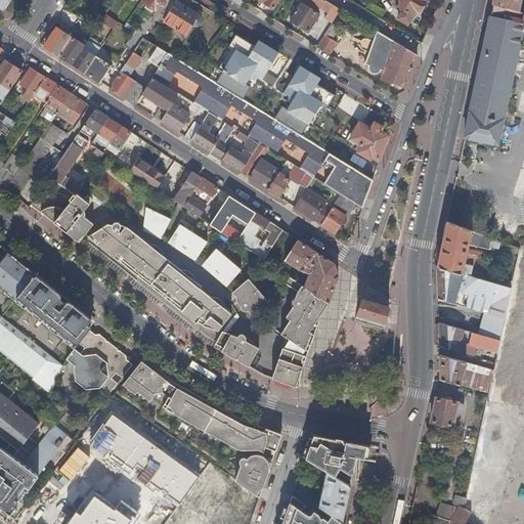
[(0,0),(0,7),(3,9),(9,0),(0,0)]
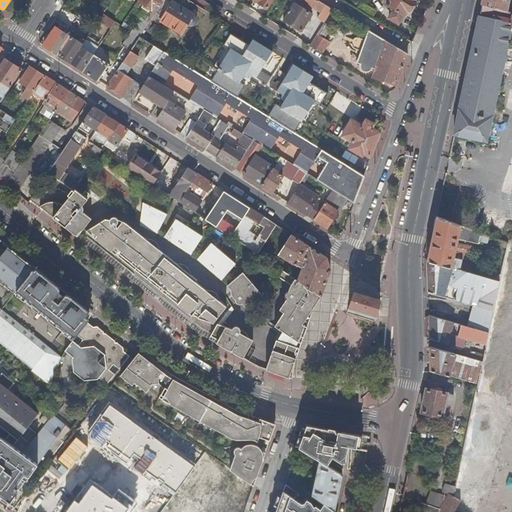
[(164,0),(138,0),(138,1),(156,13),(156,12),(164,0)]
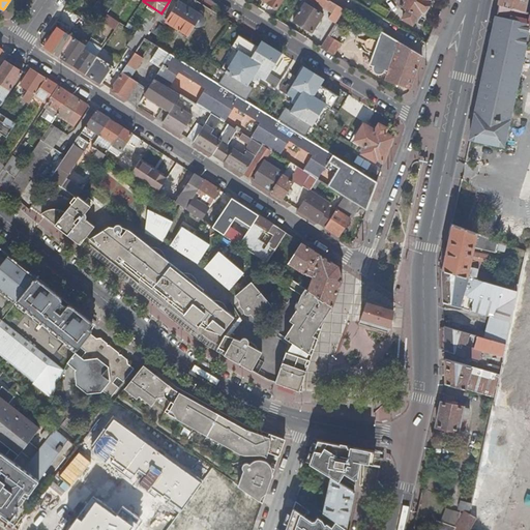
[(178,3),(173,0),(170,0),(162,12),(169,18),(167,22),(187,35),(195,26),(197,27),(199,27),(201,26),(203,24),(203,23),(203,20),(203,19),(201,16),(179,2),(178,3)]
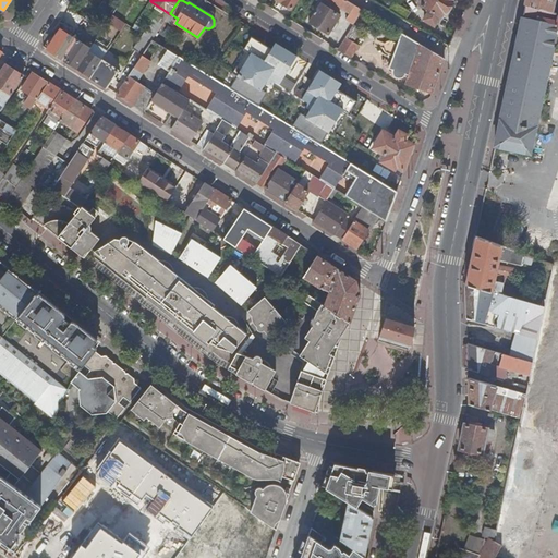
[(362,10),(347,0),(327,0),(350,13),(347,20),(353,24),(362,10)]
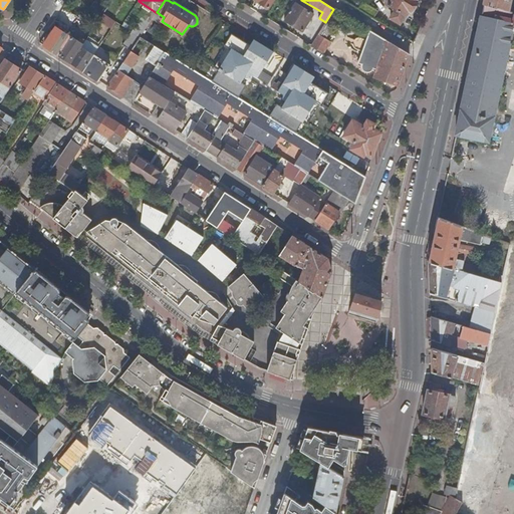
[(388,0),(386,3),(396,9),(391,17),(400,23),(405,15),(408,16),(417,0),(388,0)]
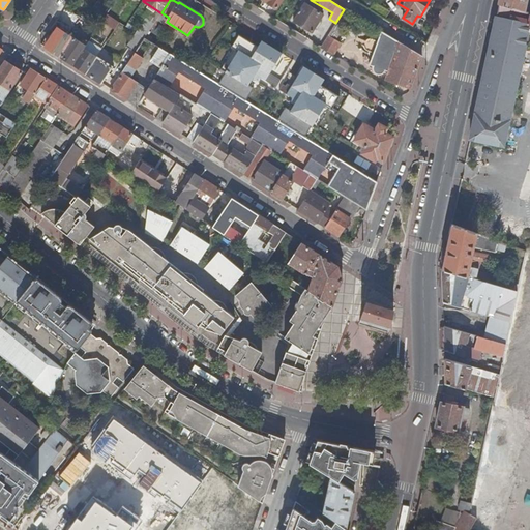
[(500,0),(500,4),(529,13),(529,8),(525,7),(526,0),(500,0)]
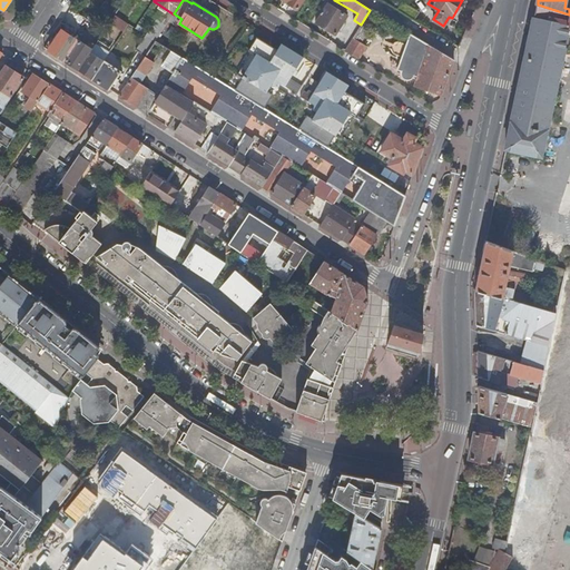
[(403,1),(397,10),(414,20),(420,11),(403,1)]
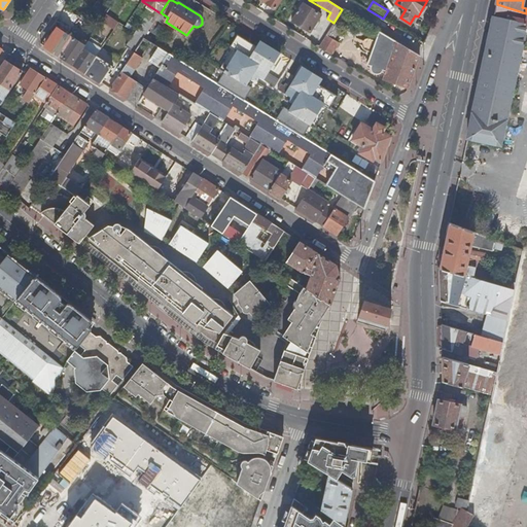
[(303,2),(291,20),(311,32),(321,14),(303,2)]
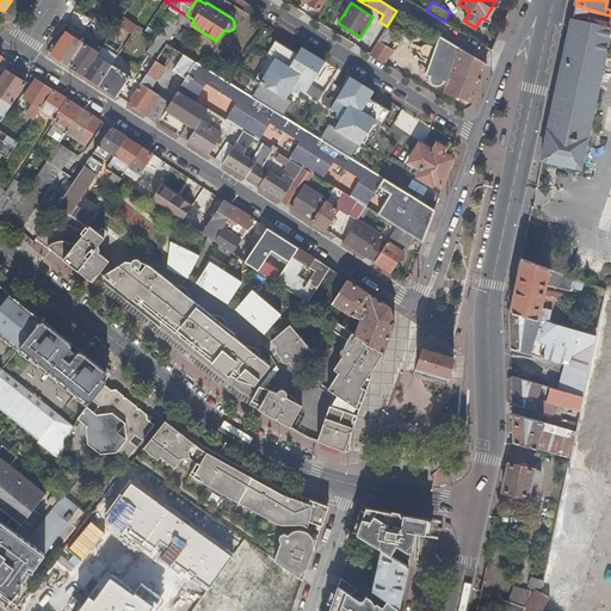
[(610,28),(610,16),(576,5),(550,127),(542,160),(580,168),(610,28)]
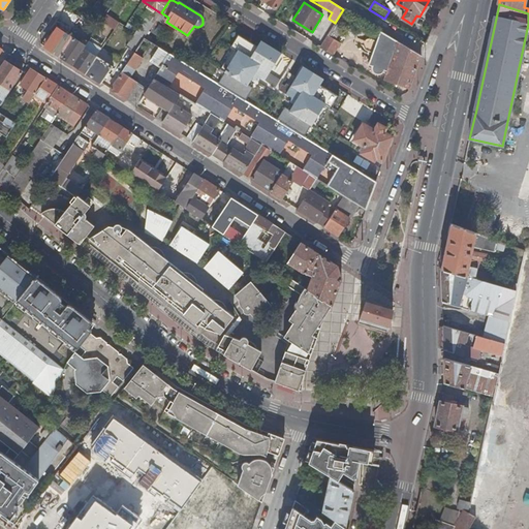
[(119,22),(106,14),(102,21),(115,29),(119,22)]
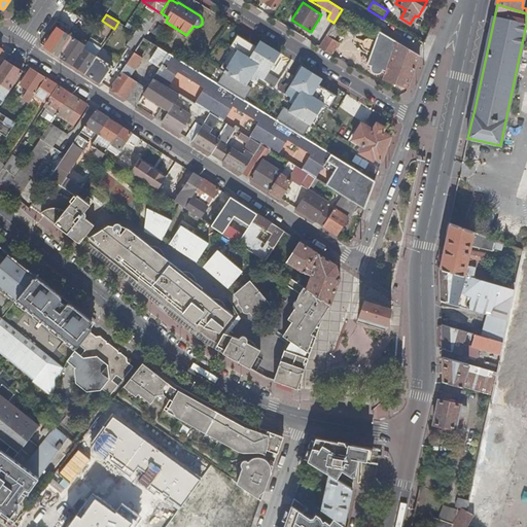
[(140,35),(144,38),(150,29),(145,26),(140,35)]
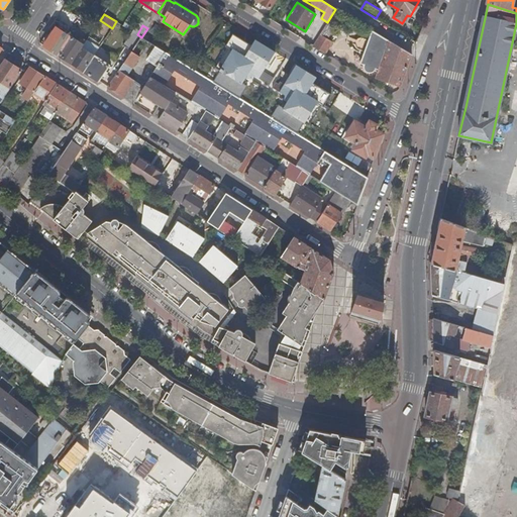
[(49,37),(44,46),(59,56),(71,37),(57,27),(54,32),(52,30),(47,36),(49,37)]
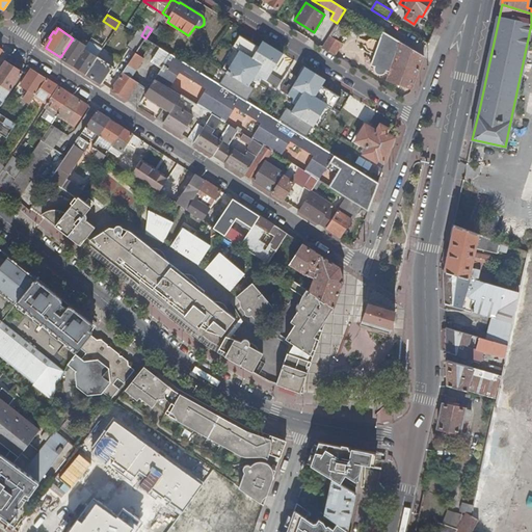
[(401,42),(381,30),(370,64),(375,65),(374,68),(375,70),(375,71),(376,72),(379,74),(381,74),(383,73),(386,72),(387,70),(391,72),(401,42)]
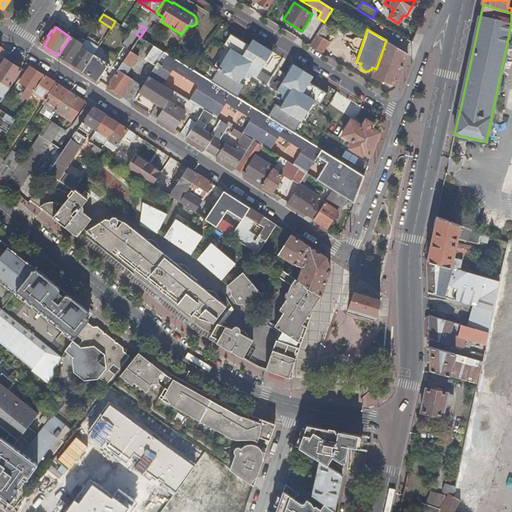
[(126,56),(140,37),(136,34),(132,32),(119,51),(126,56)]
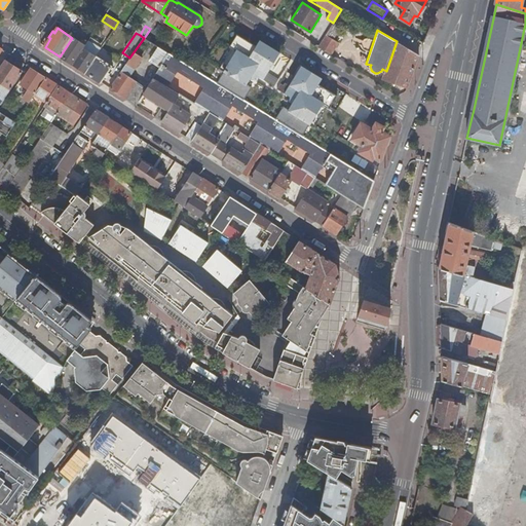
[(268,73),(280,52),(259,39),(255,46),(236,34),(229,47),(231,48),(219,69),(224,72),(217,83),(239,97),(245,101),(253,87),(247,84),(258,67),(268,73)]
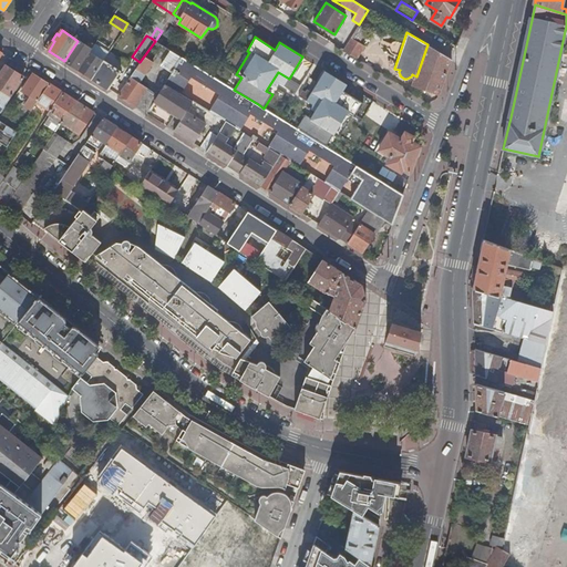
[(351,38),(343,50),(358,59),(366,45),(351,38)]
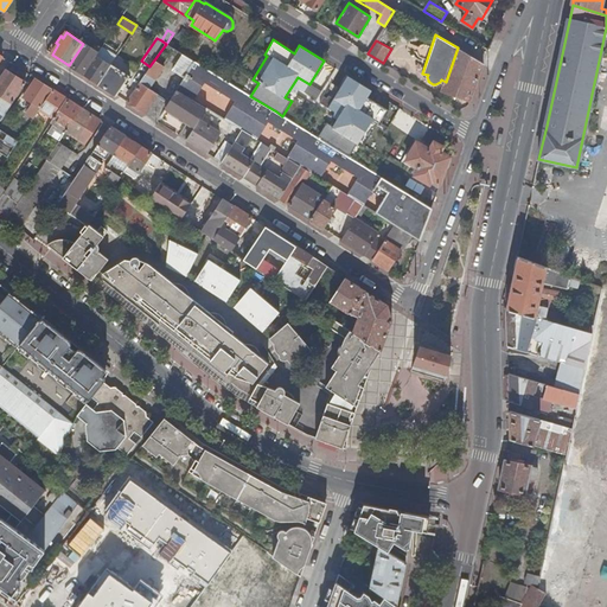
[(83,44),(69,65),(84,75),(96,56),(100,50),(95,46),(93,49),(83,44)]
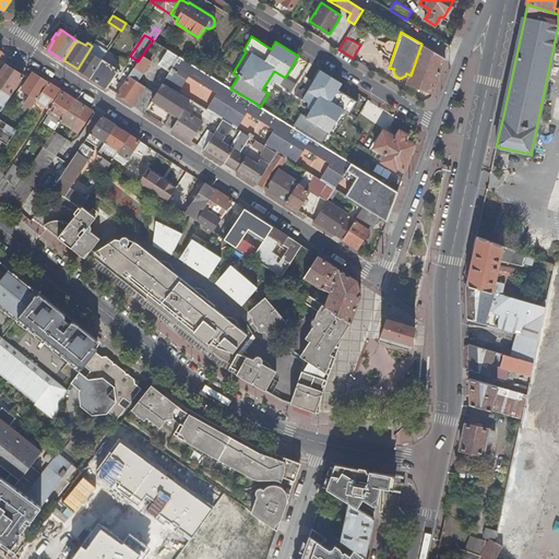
[(144,111),(163,83),(179,57),(153,40),(138,61),(116,94),(144,111)]
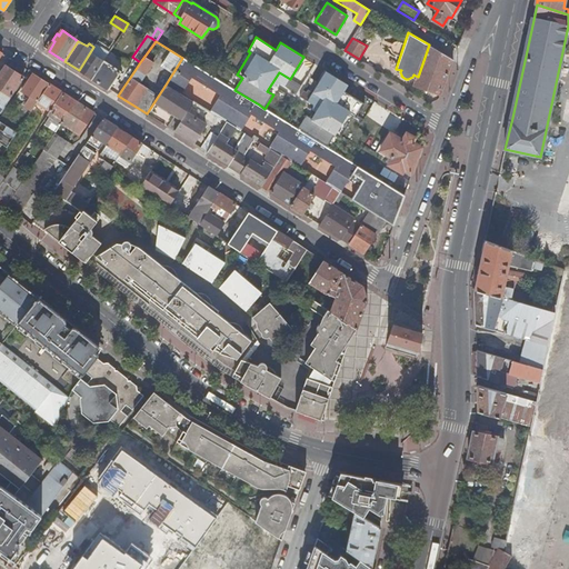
[(416,85),(441,95),(453,59),(429,45),(418,77),(416,85)]
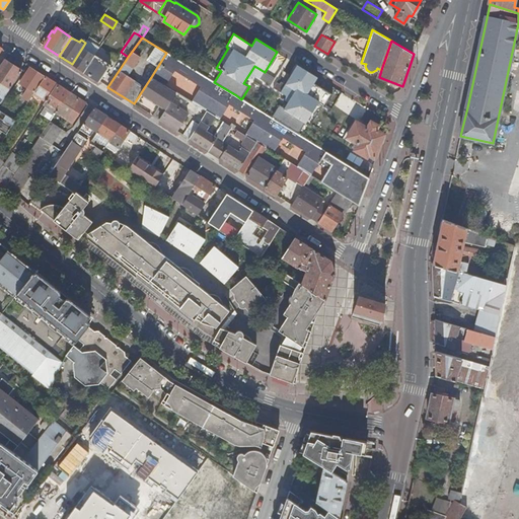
[(72,64),(84,72),(94,56),(82,48),(72,64)]
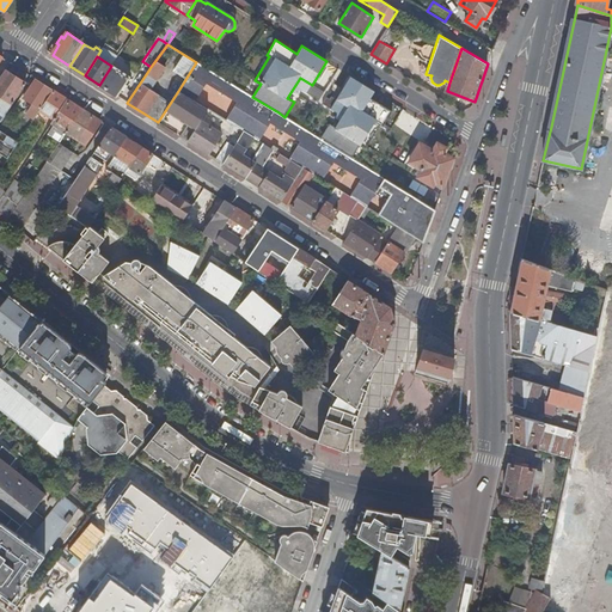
[(196,62),(178,91),(191,99),(194,96),(196,97),(204,84),(237,103),(228,116),(261,136),(270,123),(300,142),(292,155),(325,176),(334,163),(362,179),(354,194),(368,202),(374,193),(386,201),(378,214),(398,226),(416,238),(423,242),(435,209),(384,178),(354,159),(328,144),(322,140),(293,121),(196,62)]
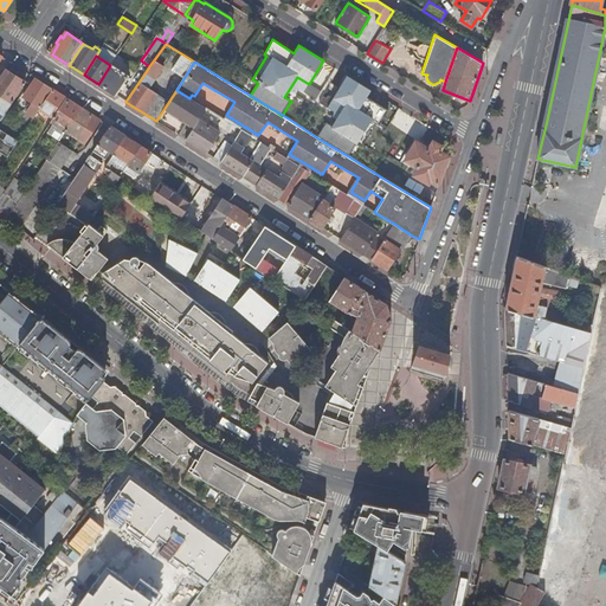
[(0,113),(4,116),(31,76),(10,63),(0,76),(0,113)]
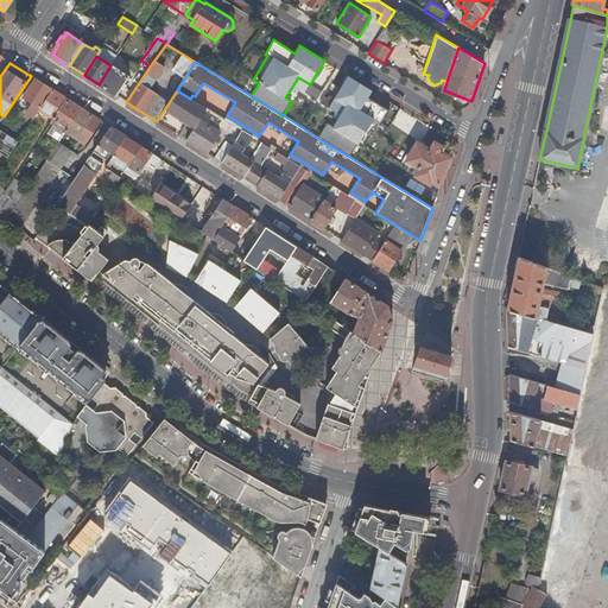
[(99,84),(116,95),(128,77),(119,70),(111,65),(99,84)]
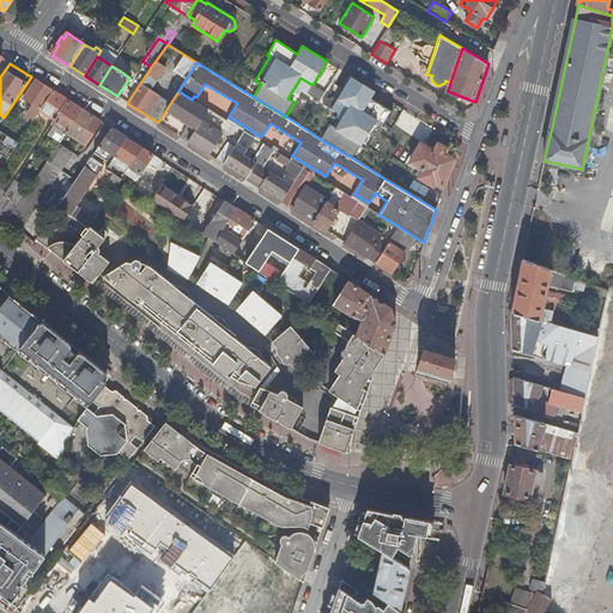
[(377,92),(352,77),(338,101),(350,108),(338,128),(331,125),(322,140),(328,144),(354,159),(362,145),(369,150),(382,126),(386,127),(394,113),(372,99),(377,92)]
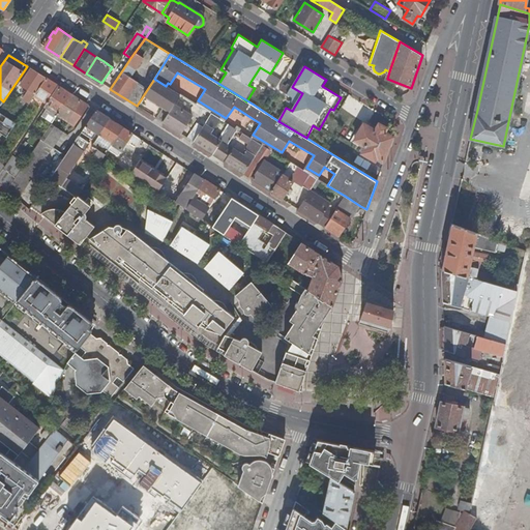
[(22,98),(29,104),(34,96),(35,95),(46,79),(31,69),(20,86),(28,90),(22,98)]
